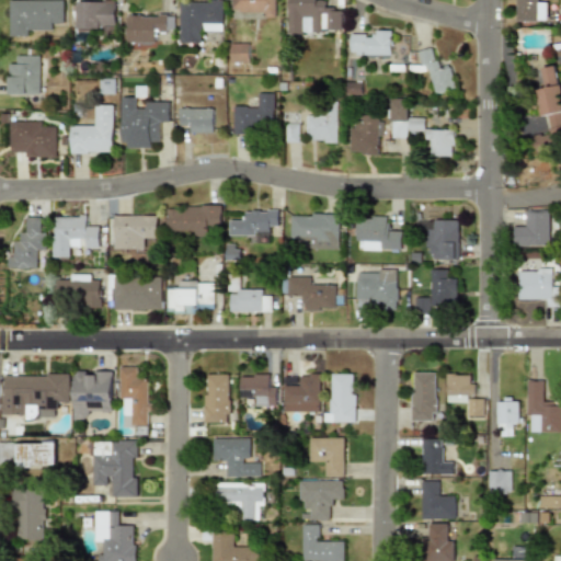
[(9,0),(9,36),(43,36),(43,25),(64,25),(64,0),(9,0)]
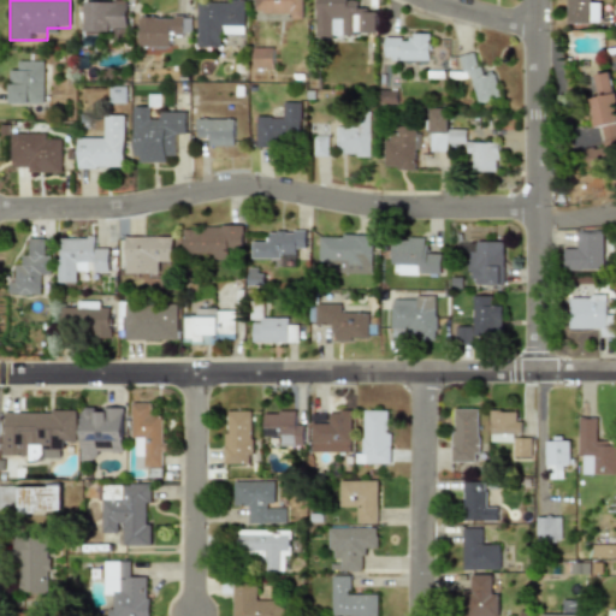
[(126,0),(81,0),(81,33),(126,33),(126,0)]
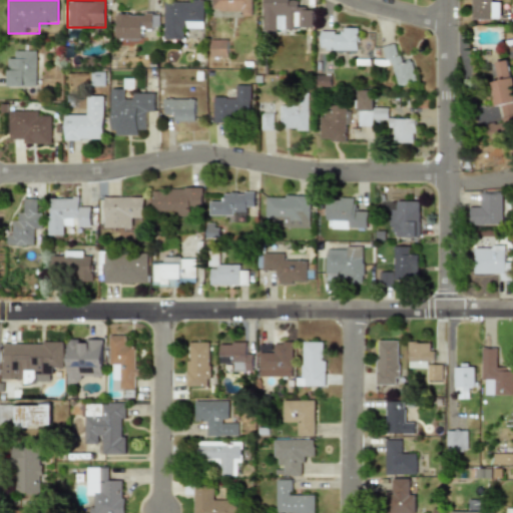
[(164,0),(165,39),(185,39),(184,28),(204,28),(204,0),(164,0)]
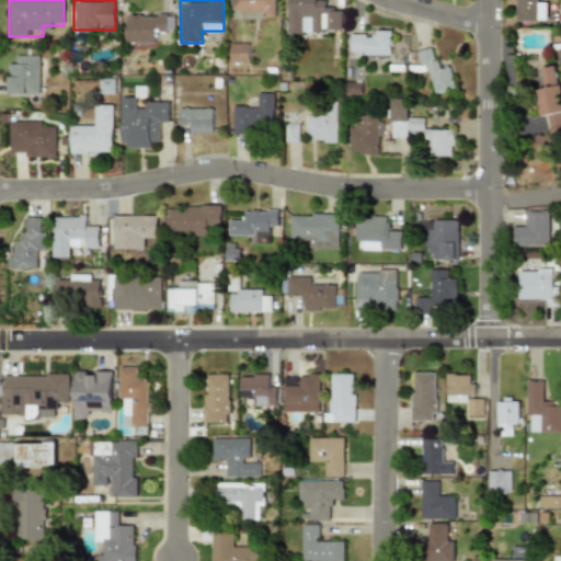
[(277,15),(277,0),(233,0),(233,15),(277,15)]
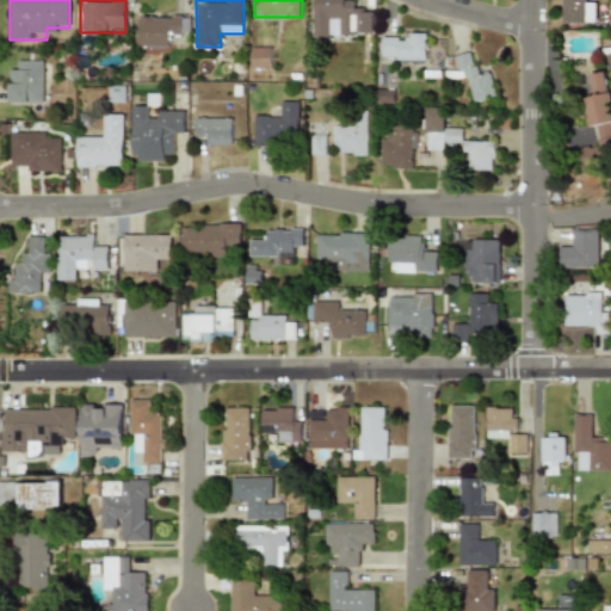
[(315,0),(315,36),(375,37),(375,12),(363,12),(363,1),(350,1),(350,0),(315,0)]
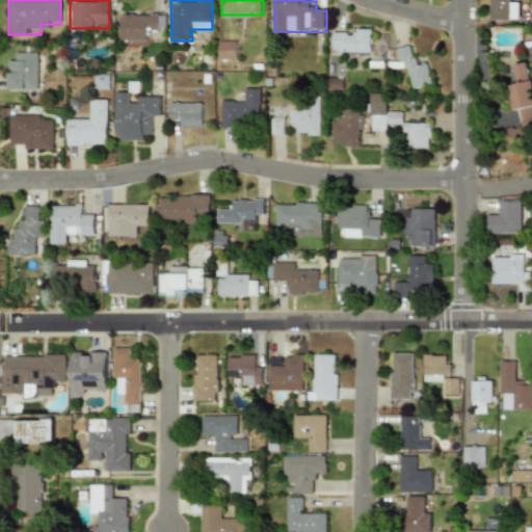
[(491,0),(491,21),(519,21),(519,0),(491,0)]
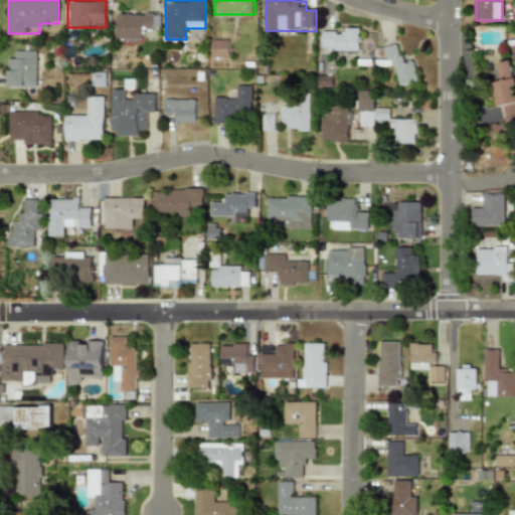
[(117,44),(145,44),(145,34),(157,34),(157,13),(117,13),(117,44)]
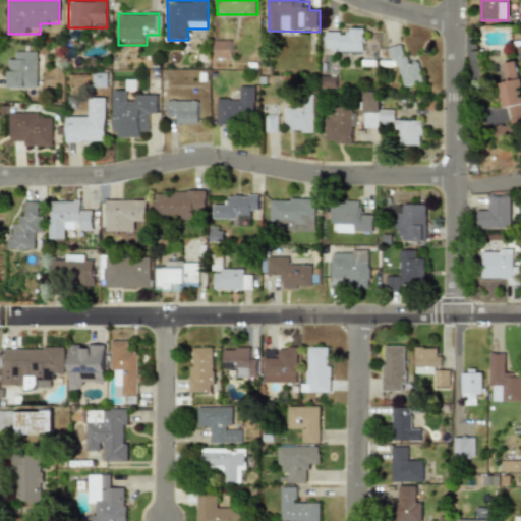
[(368,29),(327,29),(327,52),(368,52),(368,29)]
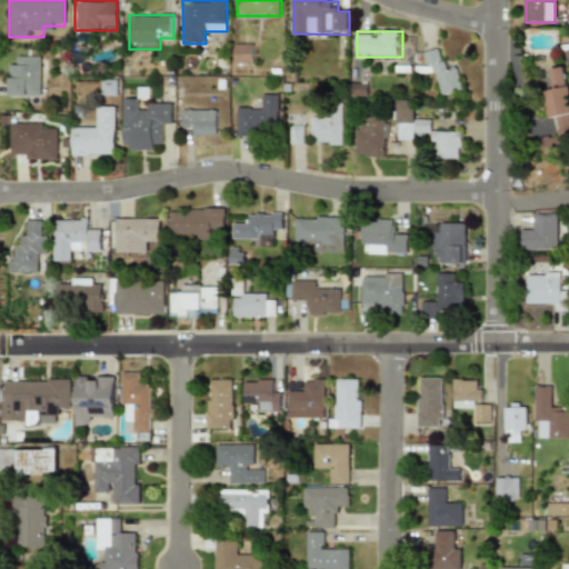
[(255,43),(236,43),(236,63),(255,63),(255,43)]
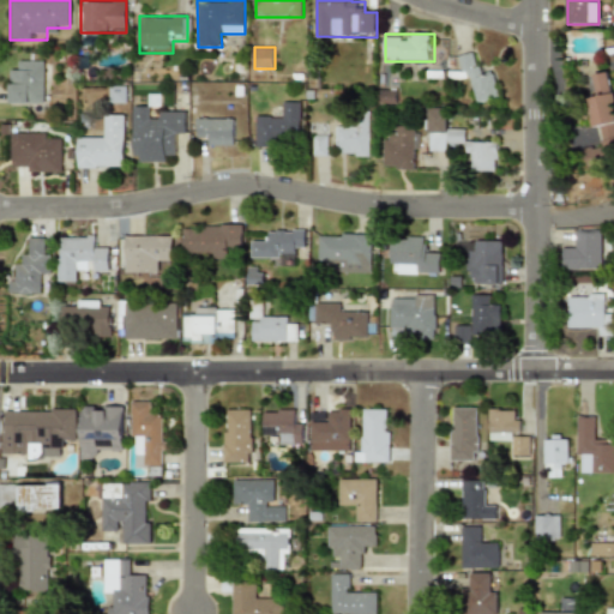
[(495,72),(482,76),(476,52),(459,55),(463,70),(456,71),(458,80),(471,77),(477,103),(501,97),(495,72)]
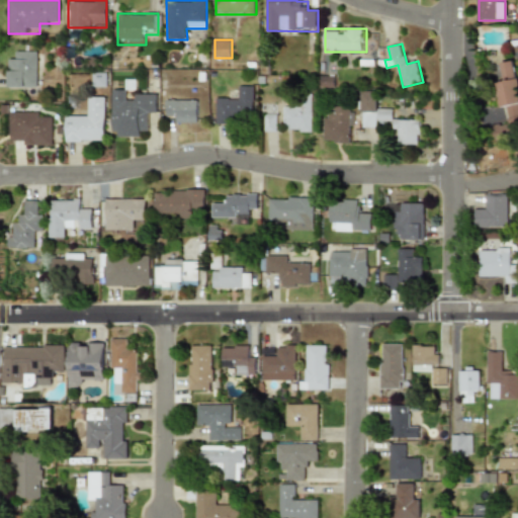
[(7,88),(40,88),(40,52),(12,51),(12,53),(7,52),(7,88)]
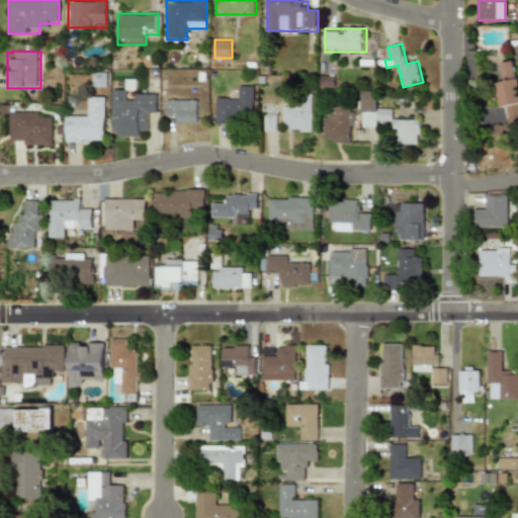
[(517,114),(517,65),(517,61),(496,65),(506,117),(517,114)]
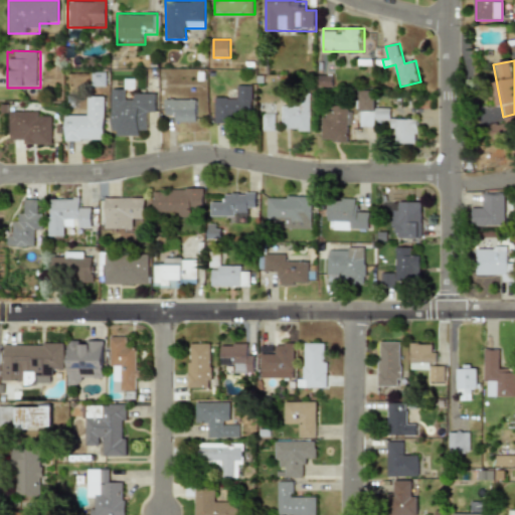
[(335,75),(320,76),(321,88),(335,87),(335,75)]
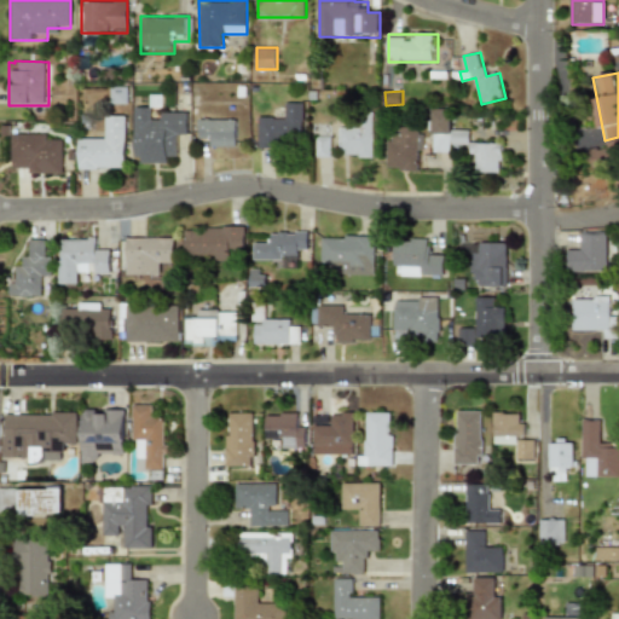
[(306,137),(305,102),(282,103),(282,114),(259,114),(259,148),(282,148),(282,137),(306,137)]
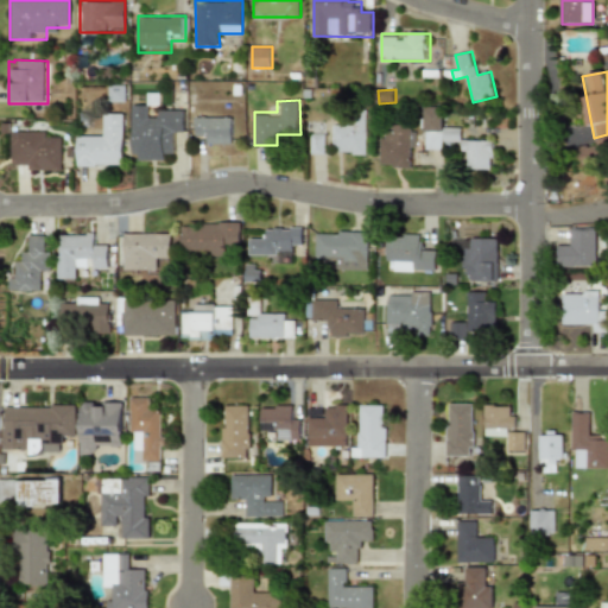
[(133,162),(175,162),(175,134),(187,134),(185,106),(156,107),(156,106),(133,106),(133,162)]
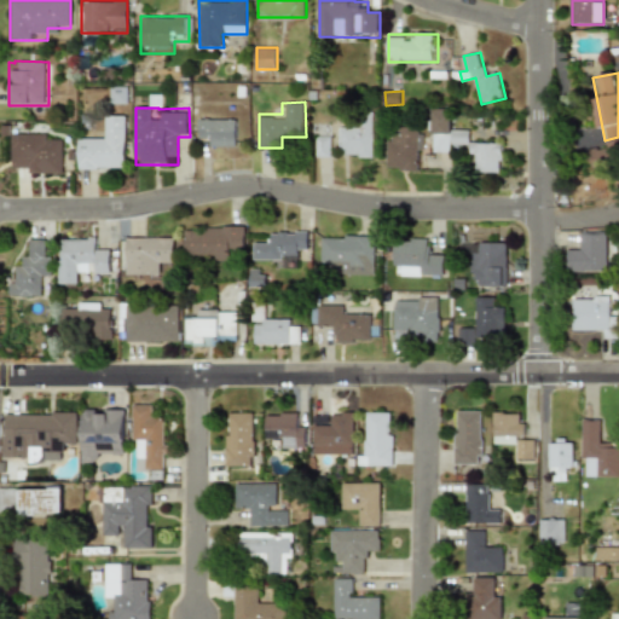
[(503,143),(470,143),(472,132),(457,132),(457,108),(433,108),(433,149),(472,150),(472,172),(503,172),(503,143)]
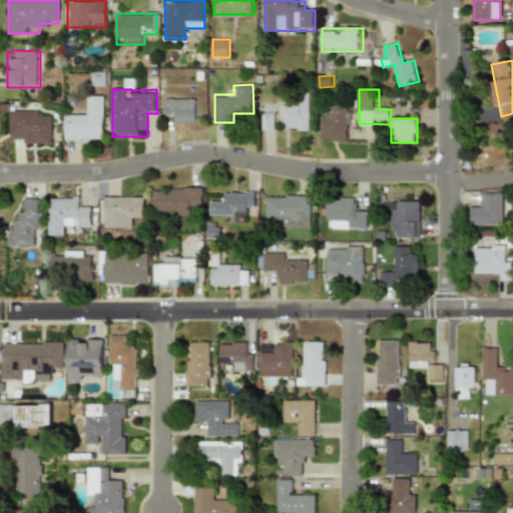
[(283,104),(283,130),(311,130),(311,94),(302,94),(302,104),(283,104)]
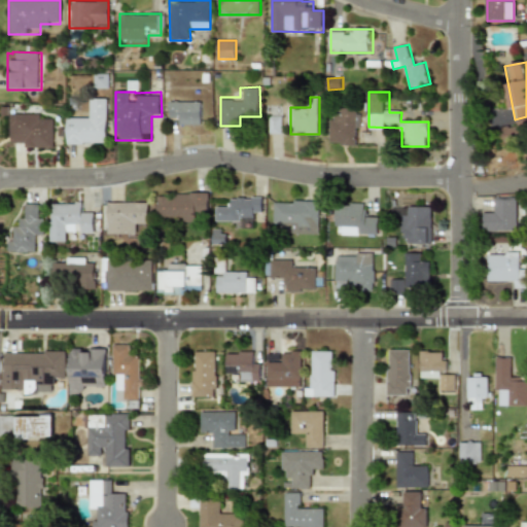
[(68,144),(108,144),(108,98),(89,98),(89,119),(68,119),(68,144)]
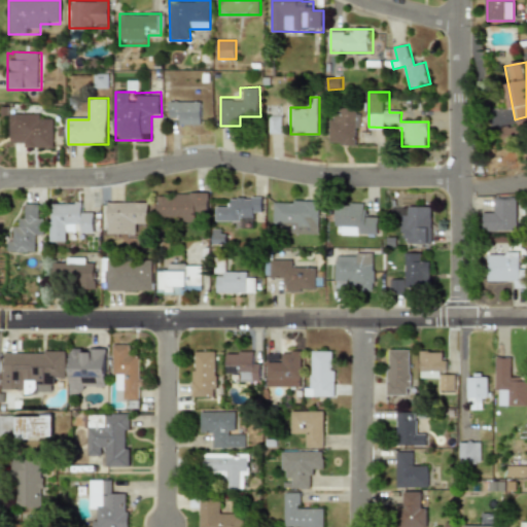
[(202,101),(170,101),(170,125),(202,125),(202,101)]
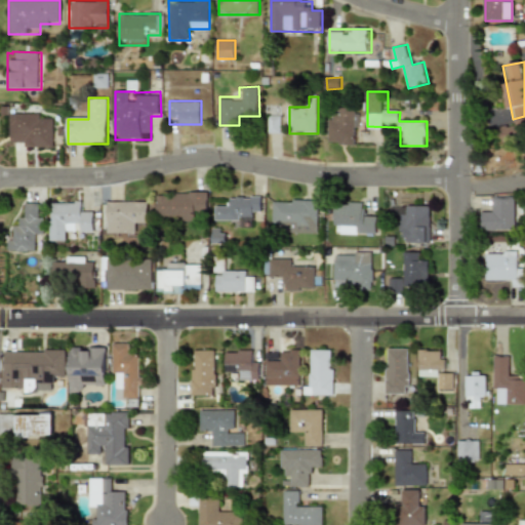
[(358,108),(330,108),(330,146),(358,146),(358,108)]
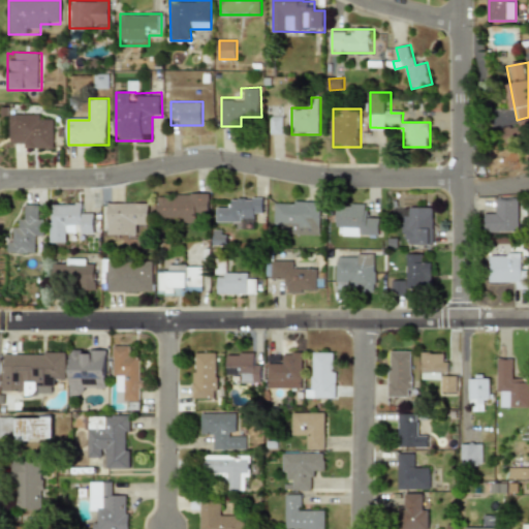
[(283,117),(272,117),(272,133),(283,133),(283,117)]
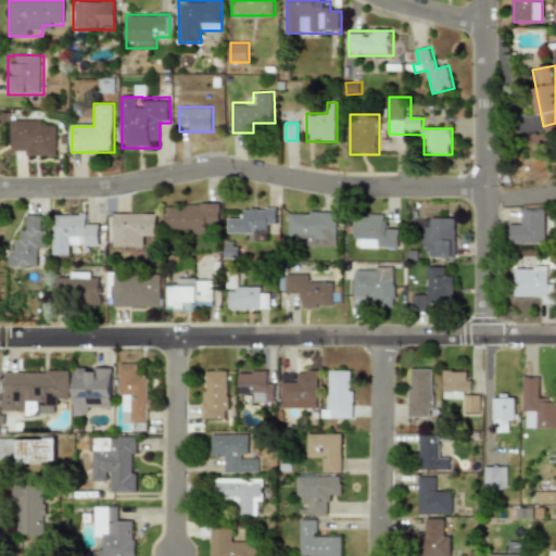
[(12,151),(57,151),(57,124),(12,124),(12,151)]
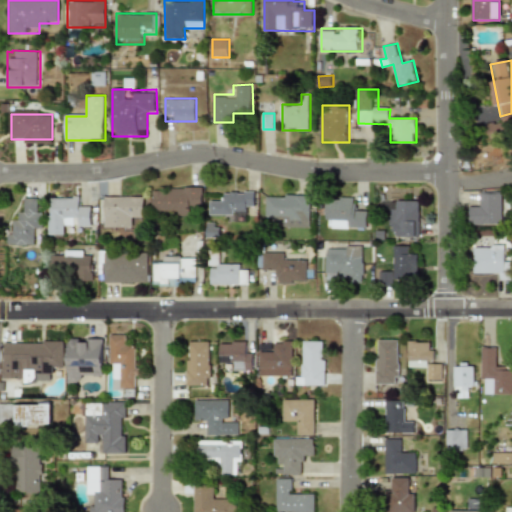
[(192,208),(201,208),(201,187),(152,187),(152,214),(192,214),(192,208)]
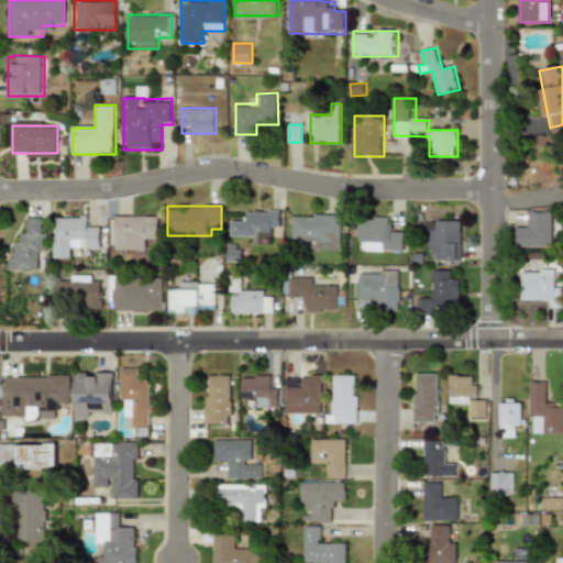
[(278,210),(241,210),(241,223),(229,223),(229,235),(278,235),(278,210)]
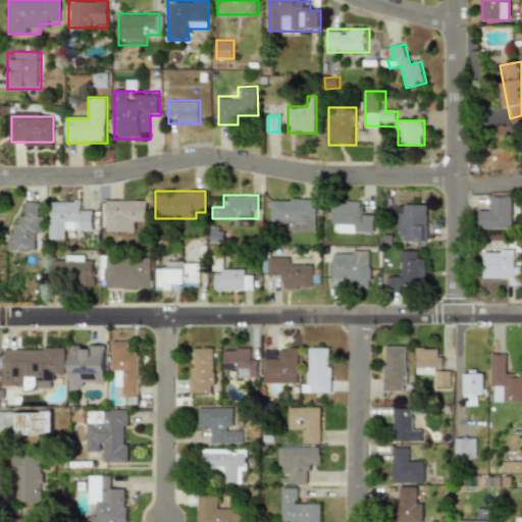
[(511,196),(489,196),(489,208),(478,208),(478,229),(511,229),(511,196)]
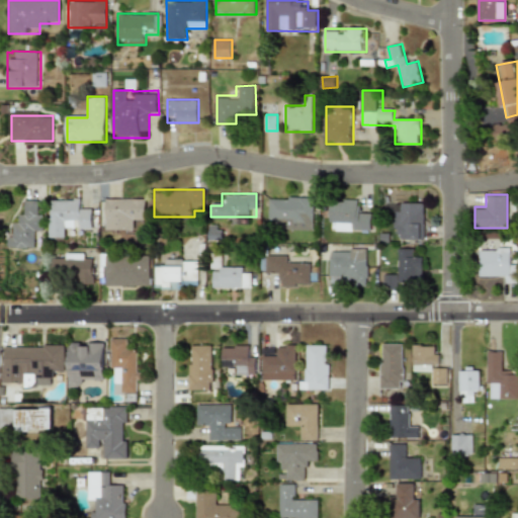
[(313,197),(267,195),(267,218),(276,219),(276,230),(312,231),(313,197)]
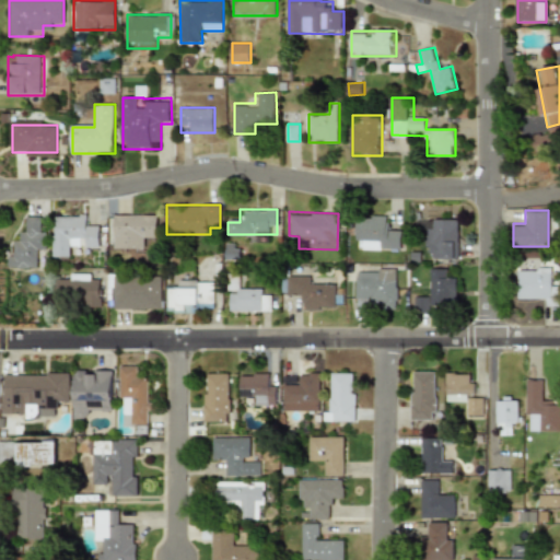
[(101,226),(88,226),(88,214),(55,214),(55,237),(67,237),(67,248),(101,248),(101,226)]
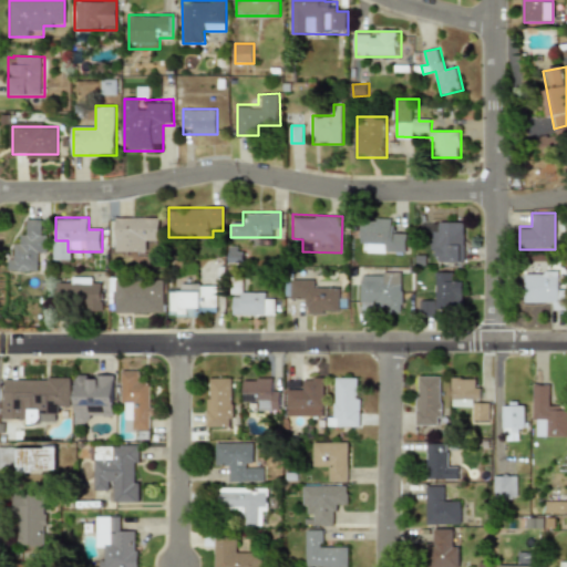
[(116,251),(158,251),(158,218),(116,218),(116,251)]
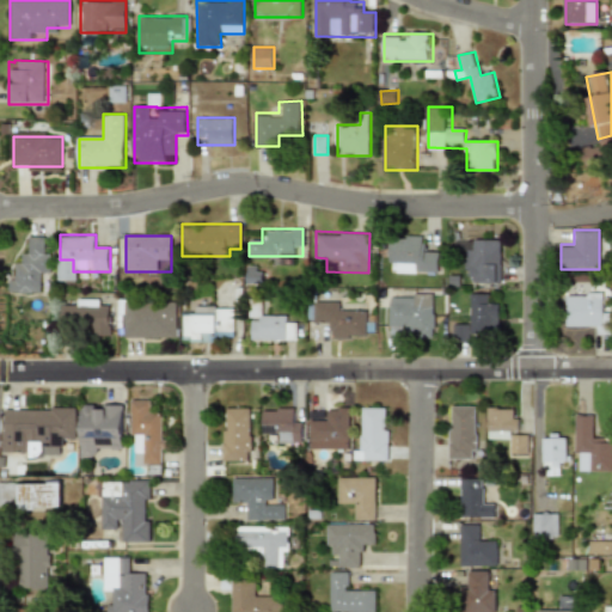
[(438,275),(438,249),(426,249),(426,236),(391,236),(390,274),(438,275)]
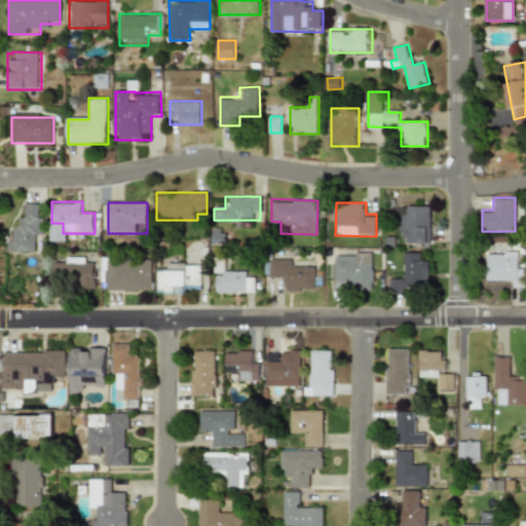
[(7,253),(36,254),(36,242),(42,242),(43,203),(24,203),(23,215),(17,215),(17,229),(7,229),(7,253)]
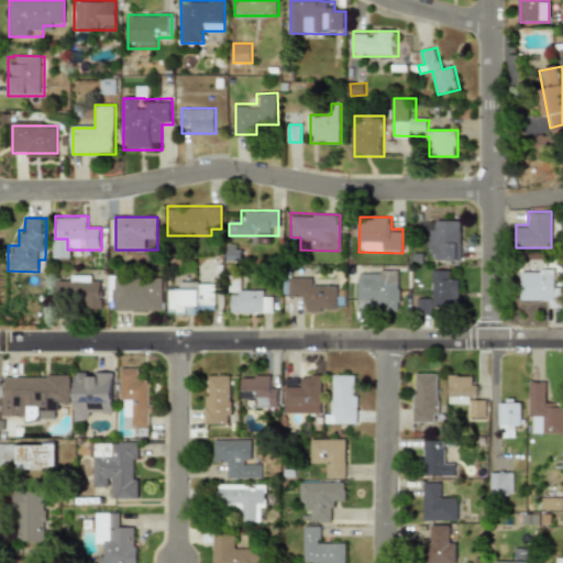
[(460,221),(426,221),(426,251),(432,251),(432,261),(460,261),(460,221)]
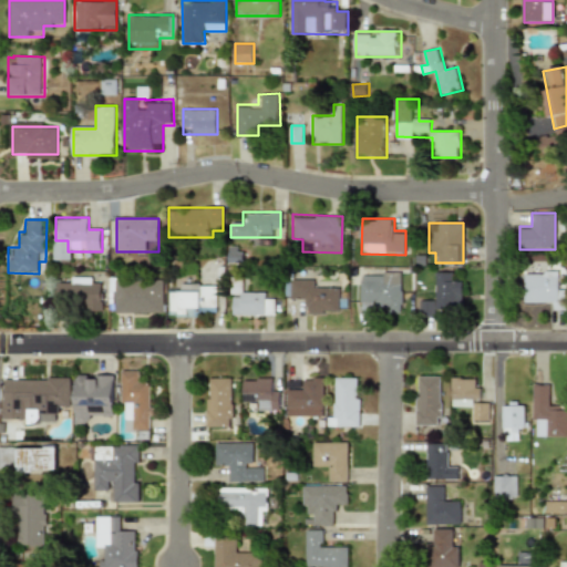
[(565,312),(565,271),(525,271),(525,302),(543,302),(543,312),(565,312)]
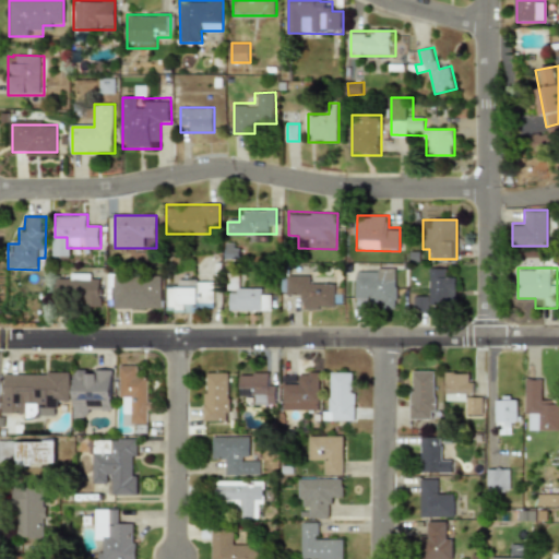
[(353,309),(395,309),(395,269),(353,269),(353,309)]
